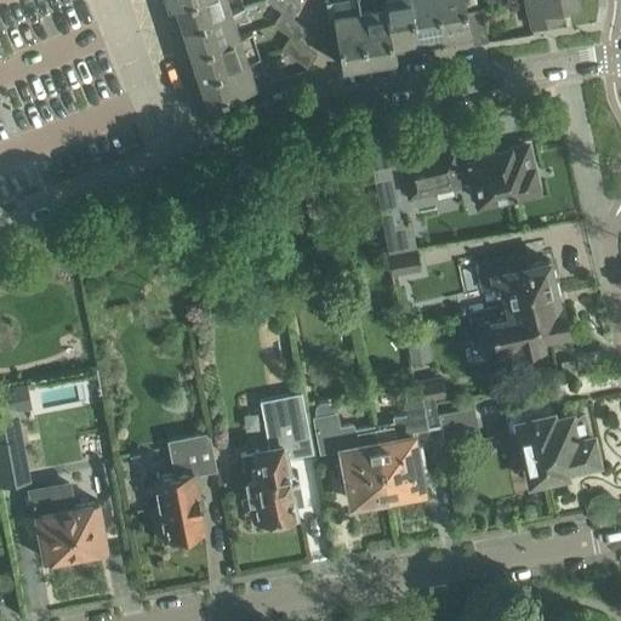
[(229,10),(226,0),(175,0),(174,1),(174,3),(182,26),(229,10)]
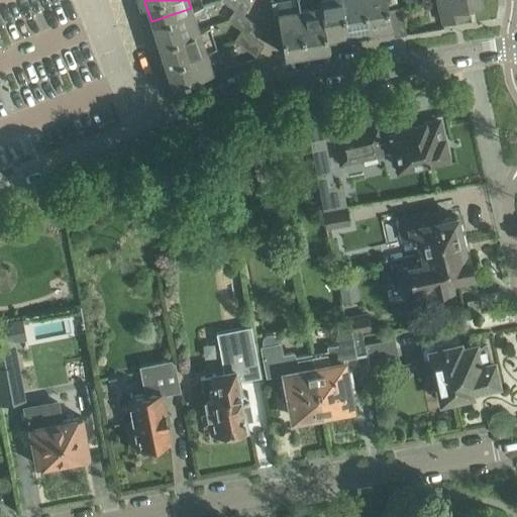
[(242,0),(220,0),(233,9),(242,14),(249,4),(242,0)]
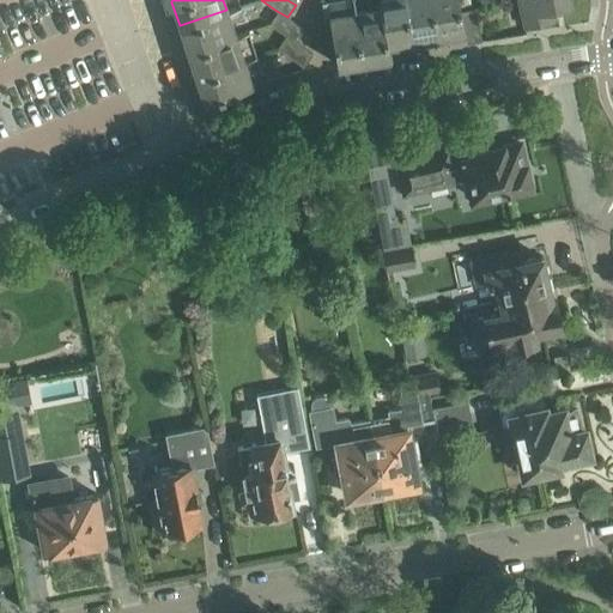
[(362,60),(353,12),(354,12),(352,0),(332,0),(326,1),(321,2),(323,17),(328,16),(337,65),(362,60)]
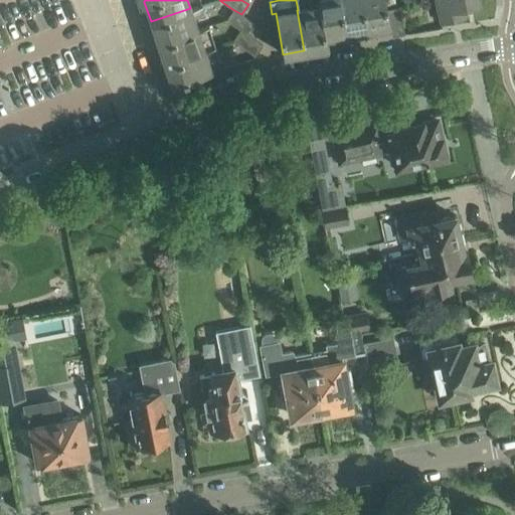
[(296,0),(298,10),(297,10),(304,50),(327,47),(325,39),(319,6),(317,0),(307,0),(309,8),(299,10),(297,0),(296,0)]
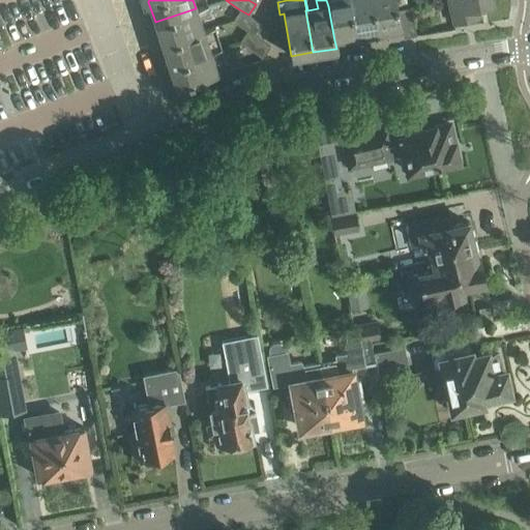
[(326,0),(328,6),(334,40),(355,37),(348,0),(326,0)]
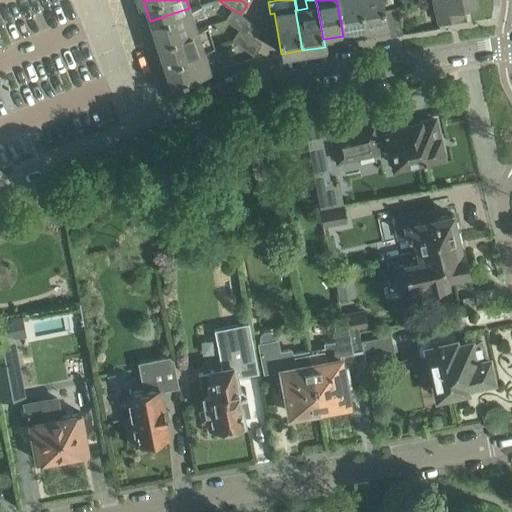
[(336,0),(343,36),(364,32),(358,0),(336,0)]
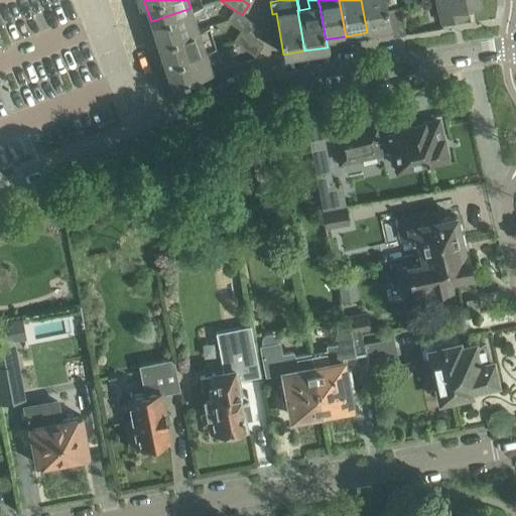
[(361,0),(367,32),(390,28),(386,10),(383,0),(361,0)]
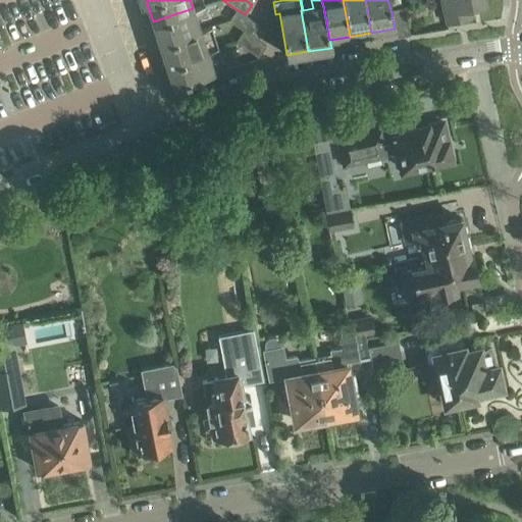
[(484,0),(428,0),(429,1),(433,0),(440,0),(446,23),(472,18),(470,5),(485,2),(484,0)]
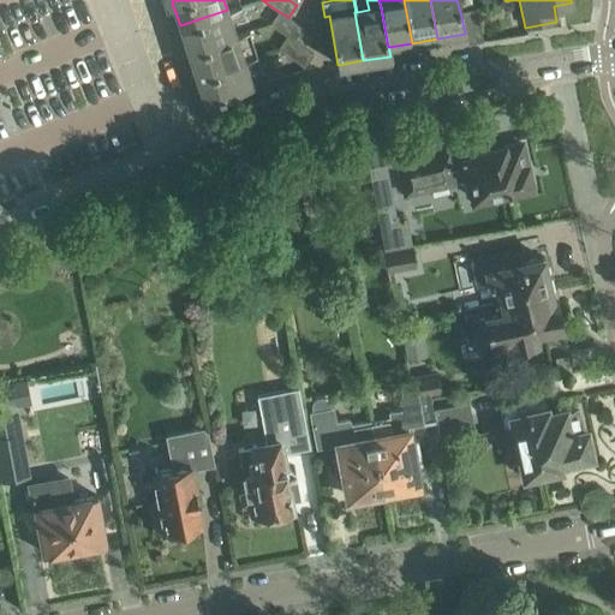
[(237,36),(236,35),(232,23),(245,18),(240,6),(227,10),(180,25),(189,51),(237,36)]
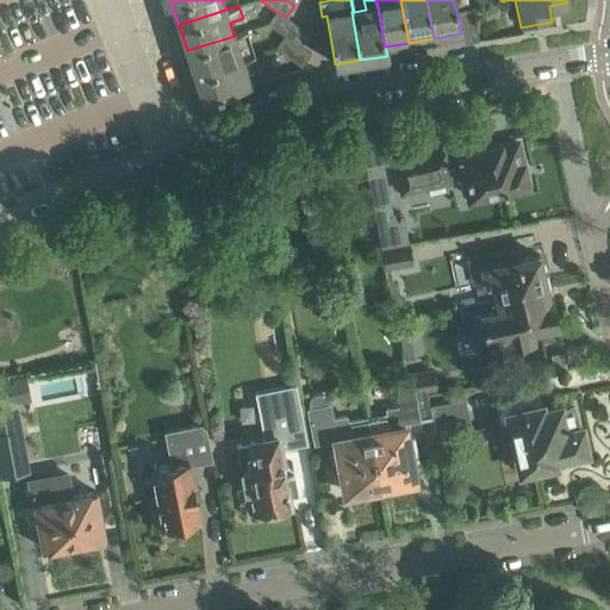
[(275,11),(268,23),(285,36),(293,42),(303,29),(286,17),(275,11)]
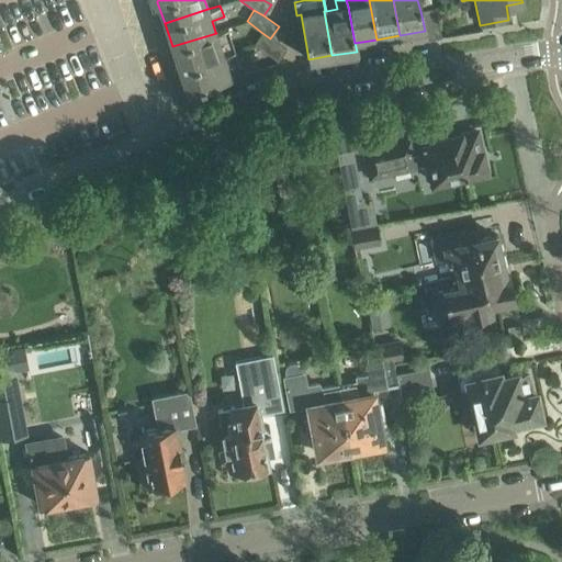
[(234,51),(231,41),(227,27),(215,32),(216,33),(172,46),(179,68),(234,51)]
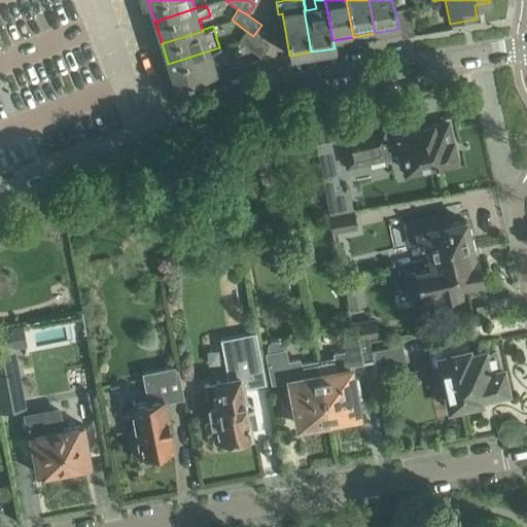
[(246,31),(238,41),(260,57),(268,46),(253,36),(246,31)]
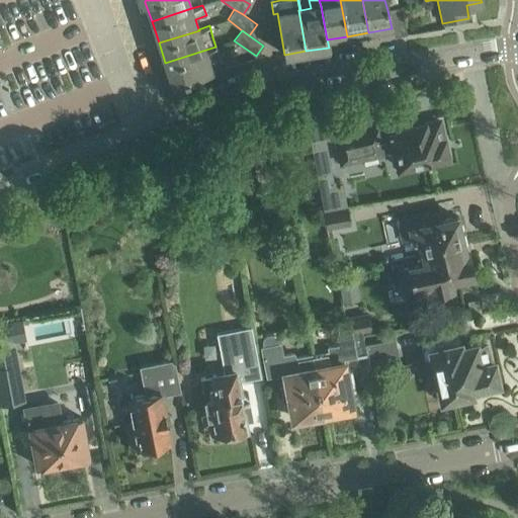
[(220,58),(216,47),(165,63),(172,85),(212,72),(208,61),(220,58)]
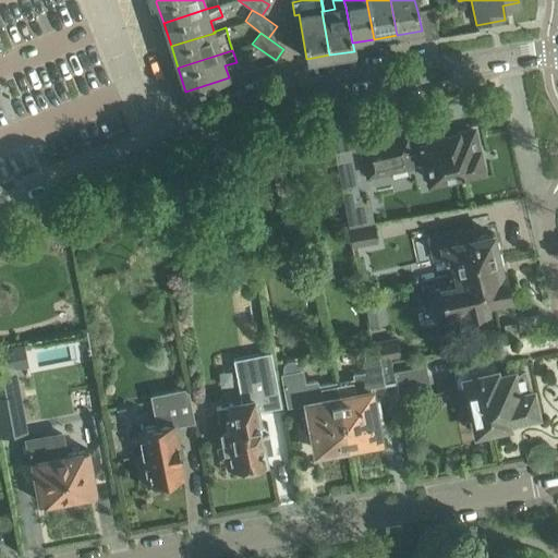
[(361,149),(366,171),(367,178),(414,167),(414,165),(427,161),(431,181),(483,169),(478,148),(477,149),(473,130),(458,133),(457,133),(436,137),(437,141),(408,147),(405,140),(361,149)]
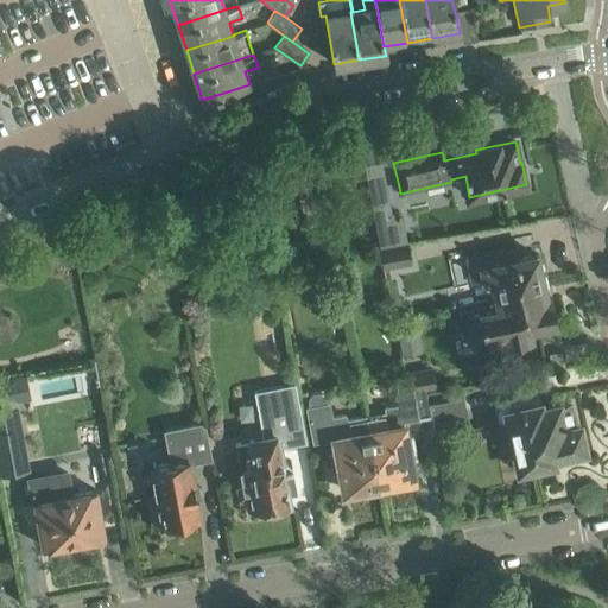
[(382,163),(365,166),(374,216),(380,246),(407,241),(401,210),(392,211),(388,213),(379,164),(382,164),(382,163)]
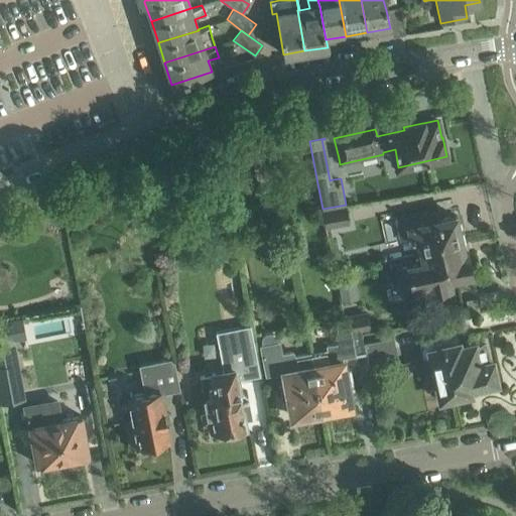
[(269,163),(257,166),(261,181),(273,178),(269,163)]
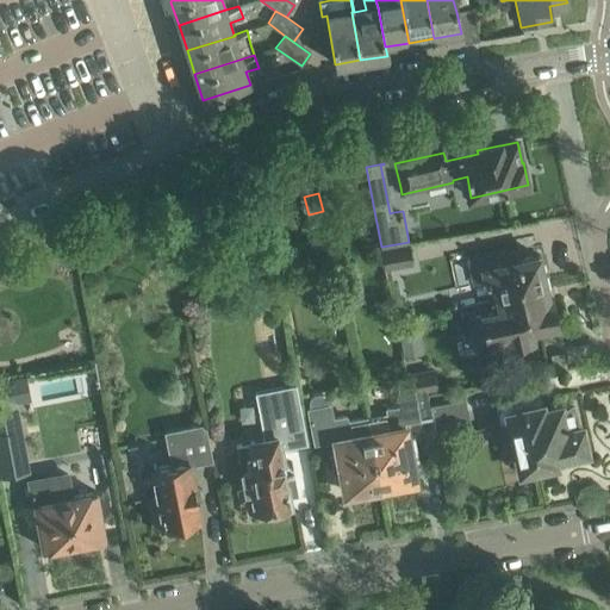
[(386,248),(380,249),(381,251),(384,268),(414,263),(411,246),(386,248)]
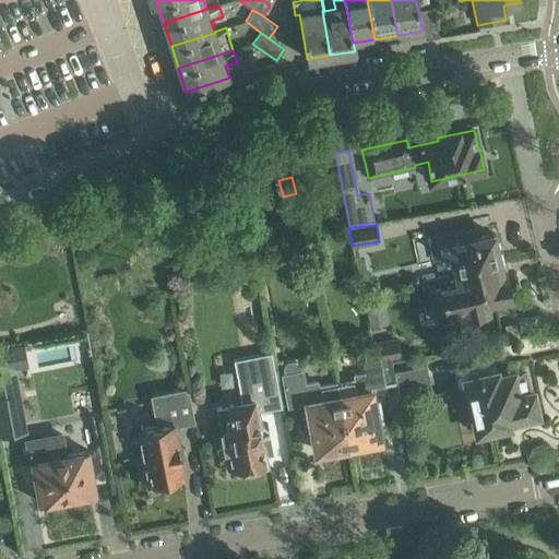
[(456,275),(475,271),(500,264),(494,234),(475,238),(474,230),(432,239),(437,262),(444,261),(448,275),(450,275),(450,276),(456,275)]
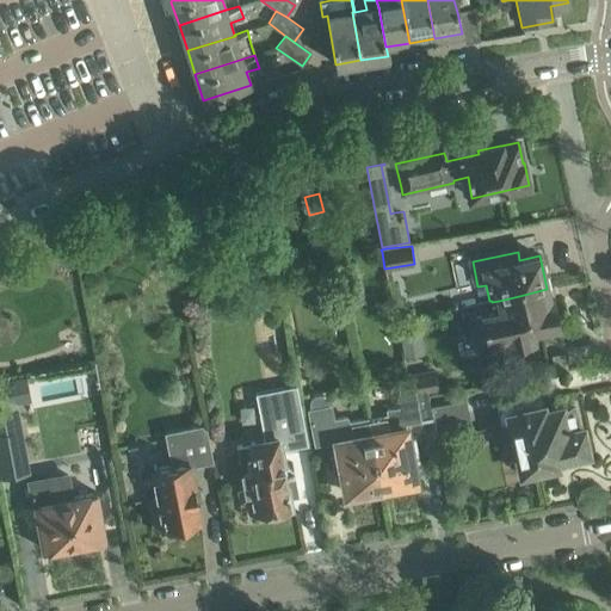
[(547,289),(519,296),(499,301),(492,302),(495,315),(467,321),(469,338),(488,333),(492,347),(511,344),(511,345),(534,340),(531,331),(560,325),(554,298),(549,300),(547,289)]
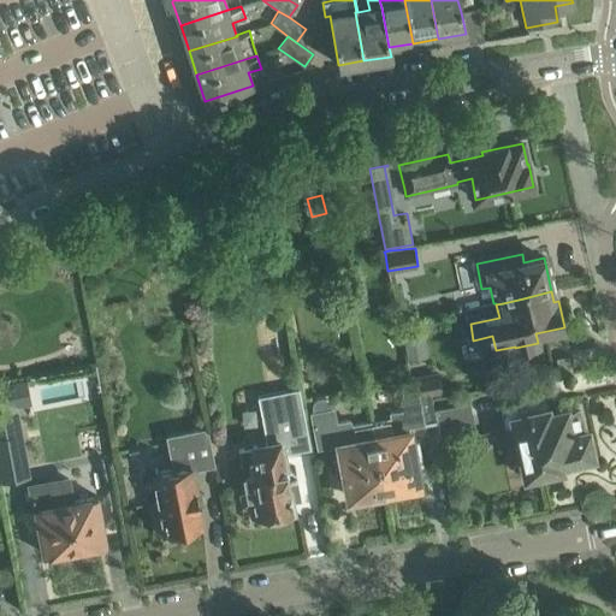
[(438,372),(409,379),(414,400),(416,398),(416,401),(420,400),(420,396),(432,394),(442,391),(438,372)]
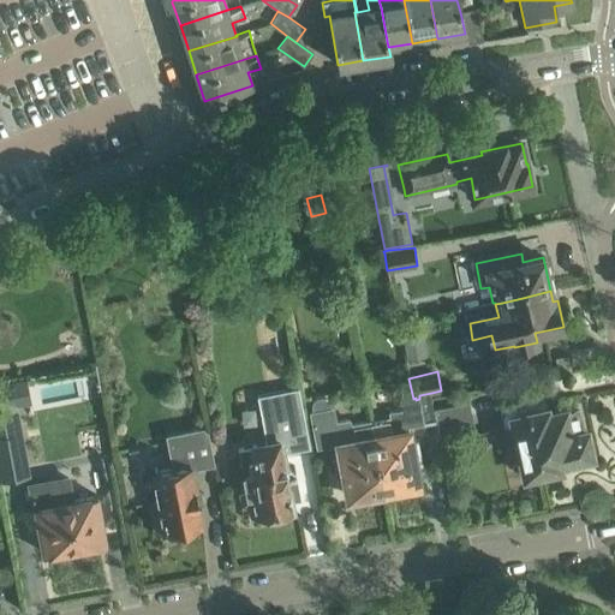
[(390,417),(372,421),(372,427),(383,490),(418,484),(408,427),(424,424),(436,422),(431,393),(419,395),(419,399),(416,400),(416,398),(413,399),(408,378),(407,378),(411,394),(399,396),(401,410),(389,412),(390,417)]
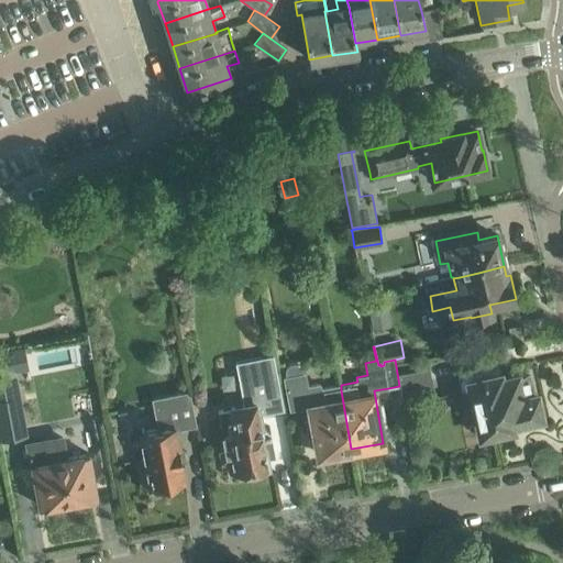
[(0,442),(26,438),(21,405),(10,351),(0,353),(0,442)]
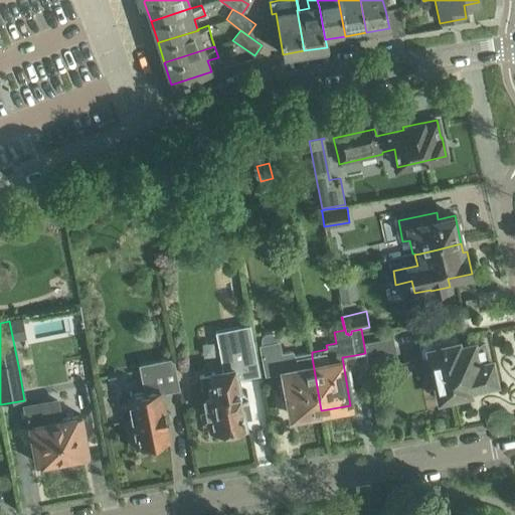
[(235,434),(238,431),(238,425),(244,424),(242,416),(249,414),(247,402),(241,403),(236,377),(259,373),(249,325),(215,332),(222,371),(199,376),(206,415),(215,413),(216,418),(217,417),(219,430),(222,428),(223,433),(227,436),(231,436),(235,434)]
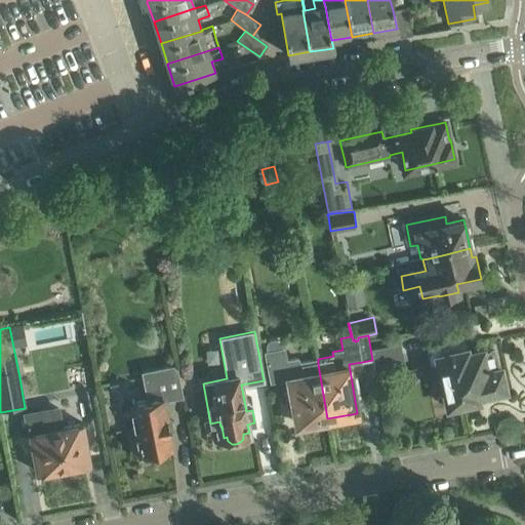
[(267,351),(265,351),(271,381),(288,378),(290,389),(285,390),(289,408),(293,407),(296,425),(327,418),(318,364),(318,359),(298,362),(298,358),(287,360),(285,347),(282,348),(281,342),(278,339),(274,338),(270,339),(267,342),(266,347),(267,351)]
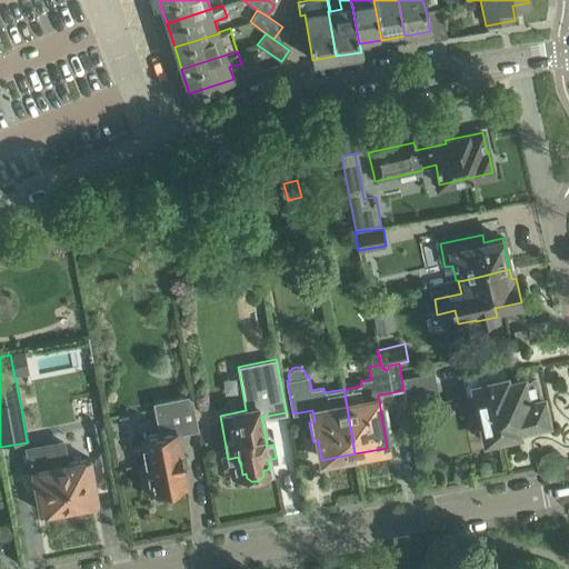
[(433,370),(403,378),(410,408),(441,401),(433,370)]
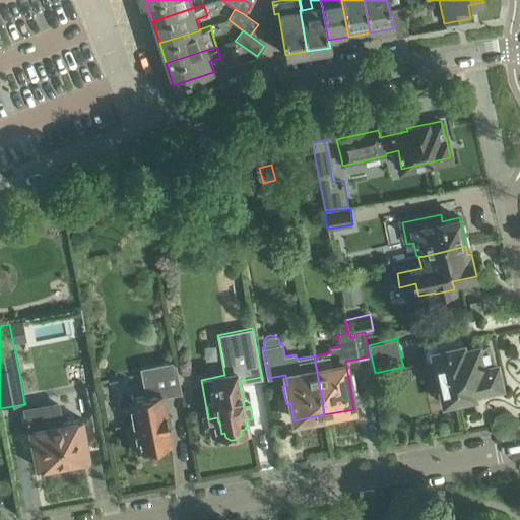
[(462,345),(449,347),(448,340),(423,346),(426,362),(434,361),(443,403),(473,396),(472,392),(501,386),(496,364),(493,365),(488,343),(463,349),(462,345)]
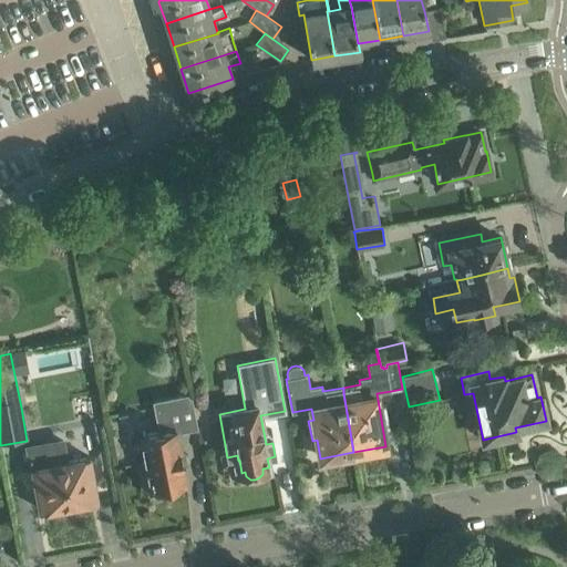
[(197,428),(191,397),(188,395),(187,393),(152,400),(158,434),(143,436),(147,463),(140,465),(144,491),(186,483),(176,431),(197,428)]
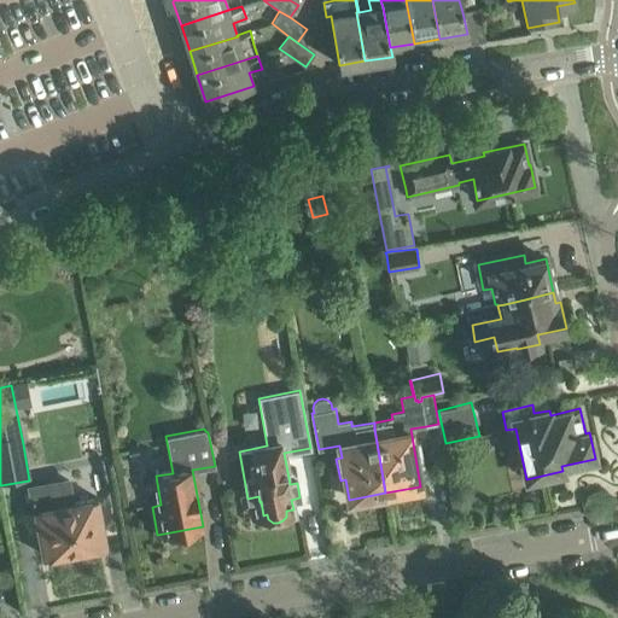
[(68,479),(27,488),(30,512),(35,511),(38,524),(34,525),(36,542),(41,541),(41,543),(44,557),(105,546),(103,531),(97,497),(71,502),(68,479)]
